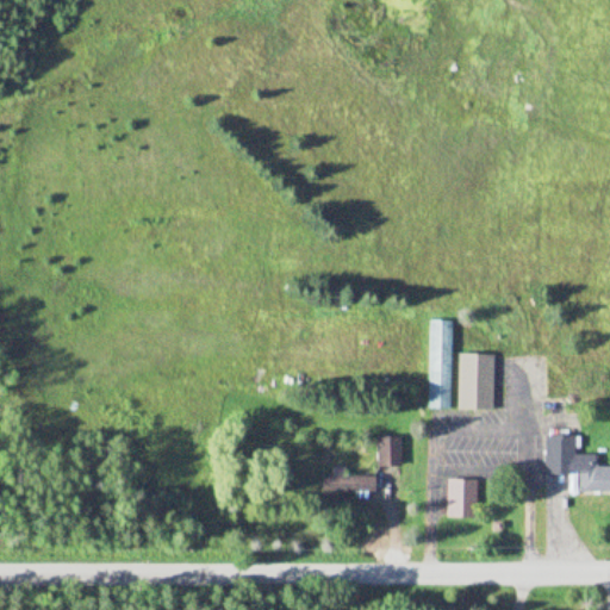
[(427,410),(450,410),(450,322),(427,322),(427,410)]
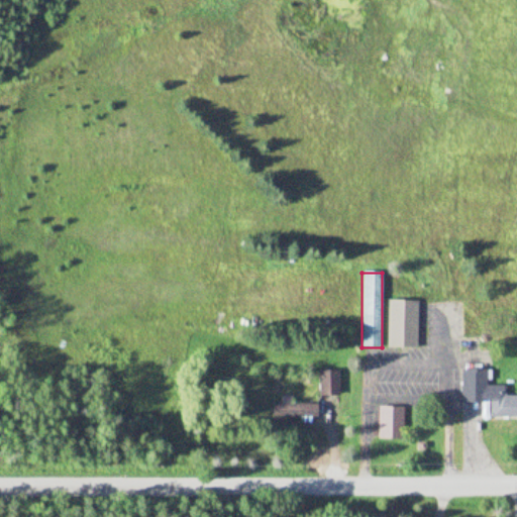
[(337,371),(318,371),(318,397),(337,397),(337,371)]
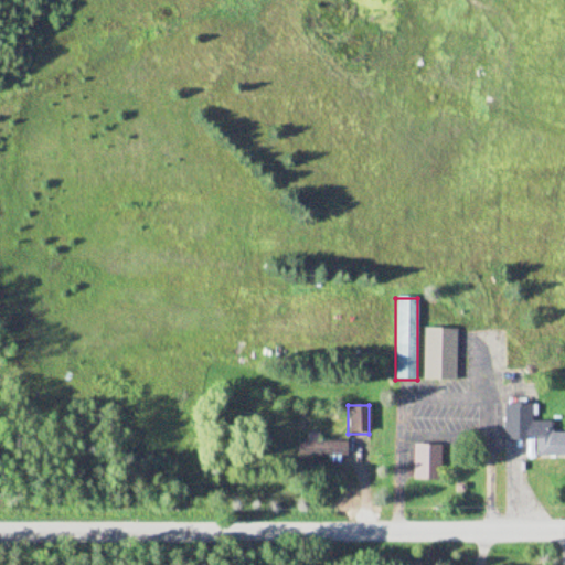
[(503,439),(535,439),(535,457),(564,457),(564,461),(564,460),(564,433),(552,434),(552,422),(531,422),(531,405),(503,405),(503,439)]
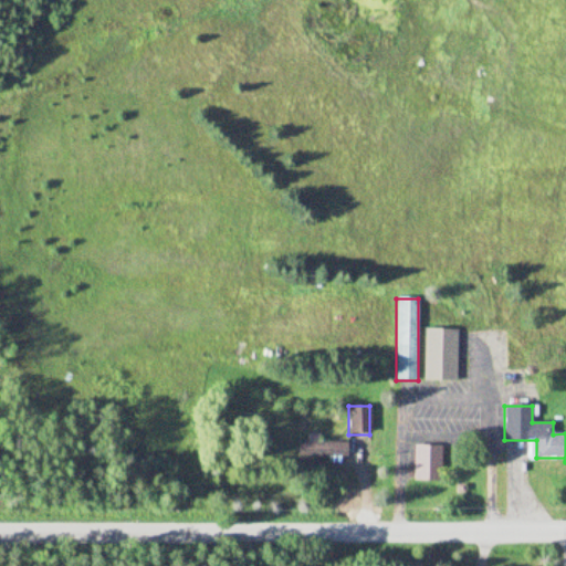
[(299,441),(299,457),(348,457),(348,441),(299,441)]
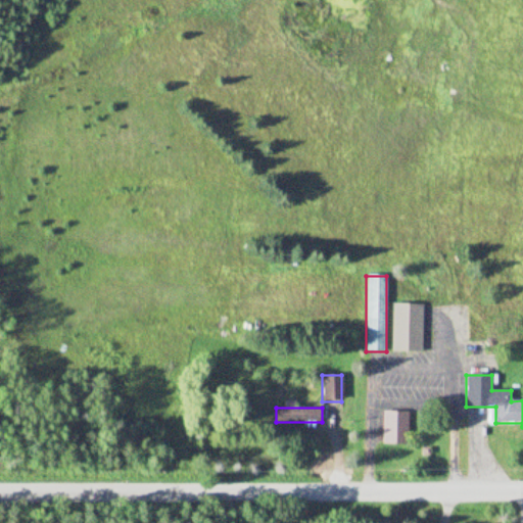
[(408,412),(382,412),(382,445),(408,445),(408,412)]
